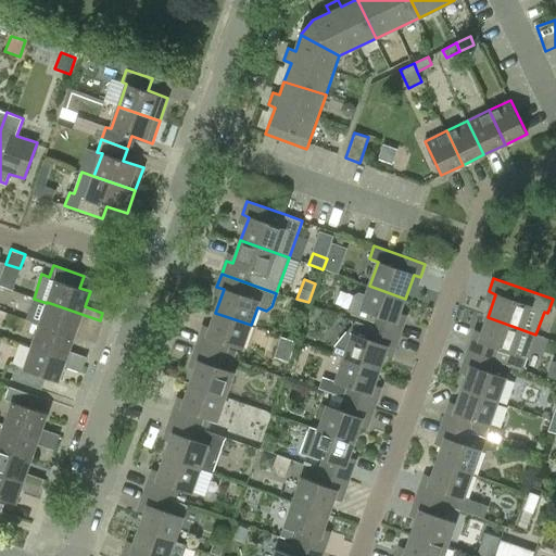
[(404,324),(397,320),(405,299),(369,286),(366,294),(358,292),(354,294),(349,310),(351,314),(371,321),(370,326),(400,337),(404,324)]
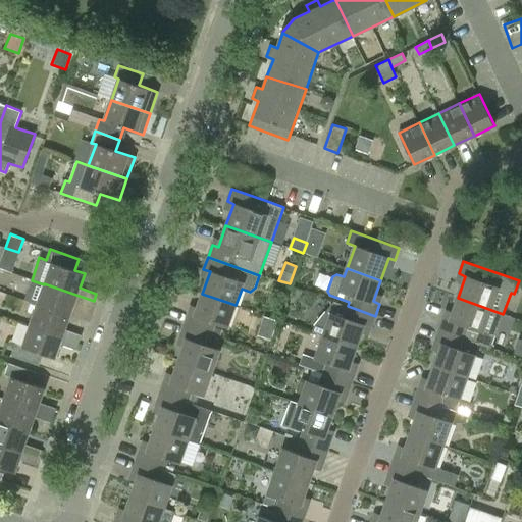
[(24,301),(37,305),(70,316),(74,303),(91,308),(94,301),(44,283),(44,284),(32,280),(24,301)]
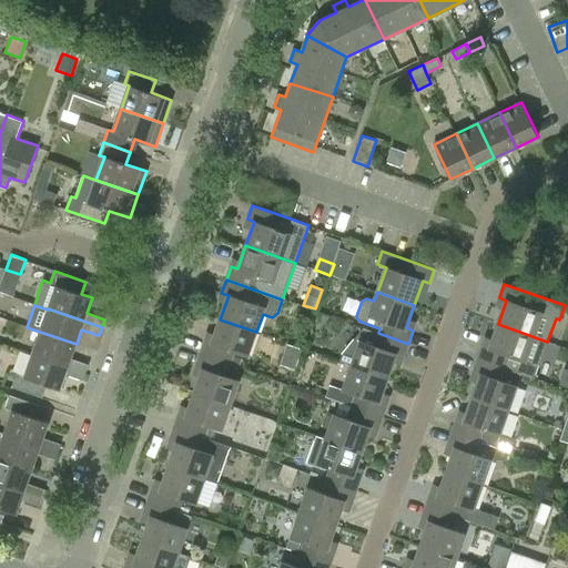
[(212,343),(204,340),(200,354),(240,367),(242,358),(233,355),(234,352),(249,356),(256,332),(220,320),(212,343)]
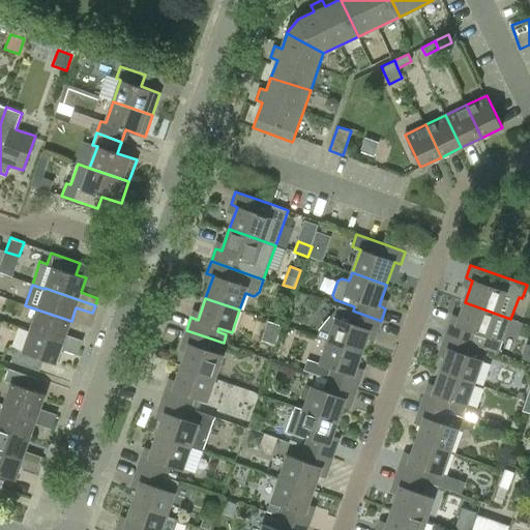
[(457,324),(450,322),(446,334),(487,349),(499,353),(510,319),(465,302),(457,324)]
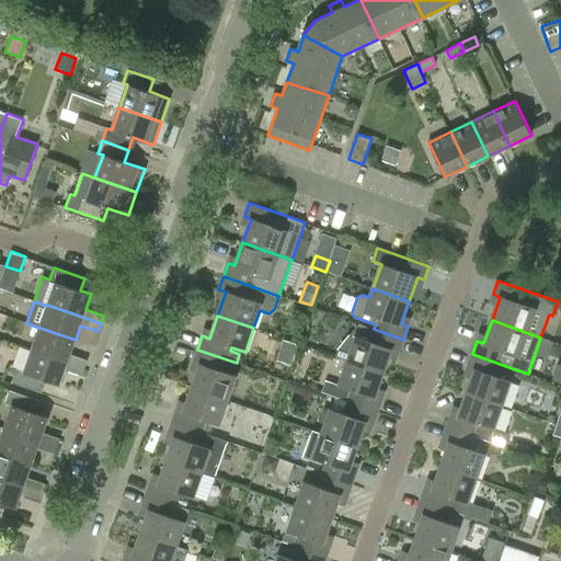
[(391,350),(399,352),(403,340),(374,329),(358,324),(338,352),(335,357),(347,361),(384,374),(391,350)]
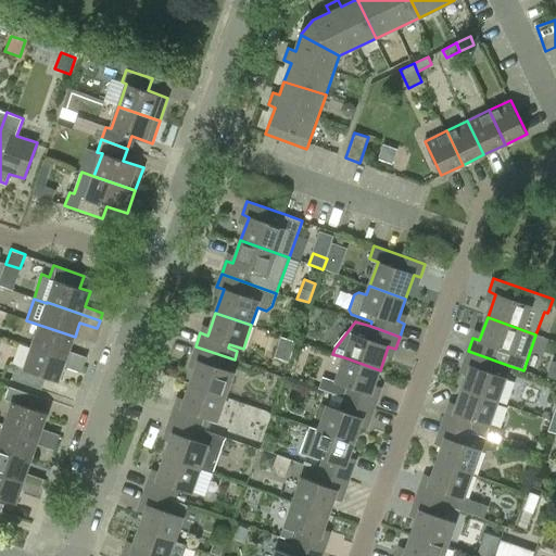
[(87,357),(70,351),(75,337),(39,325),(32,346),(84,365),(87,357)]
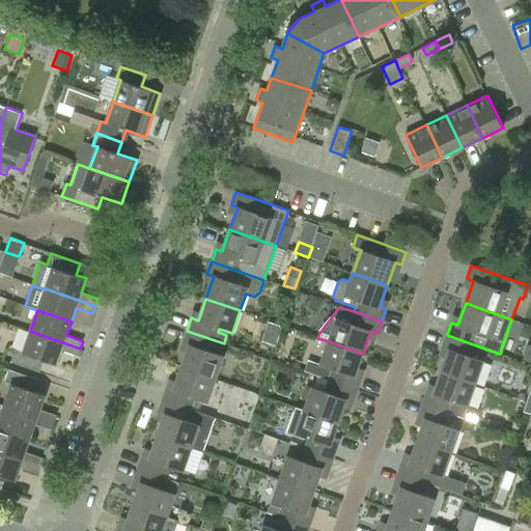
[(277,345),(283,326),(270,320),(263,340),(277,345)]
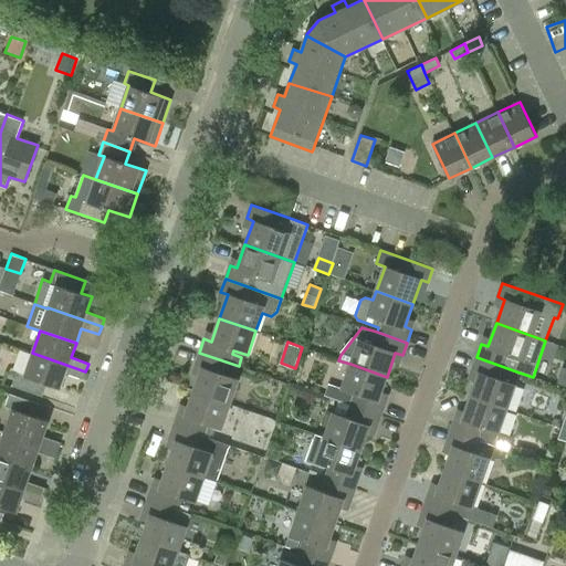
[(65,373),(83,379),(85,371),(32,353),(24,375),(17,373),(12,386),(43,396),(46,384),(60,388),(65,373)]
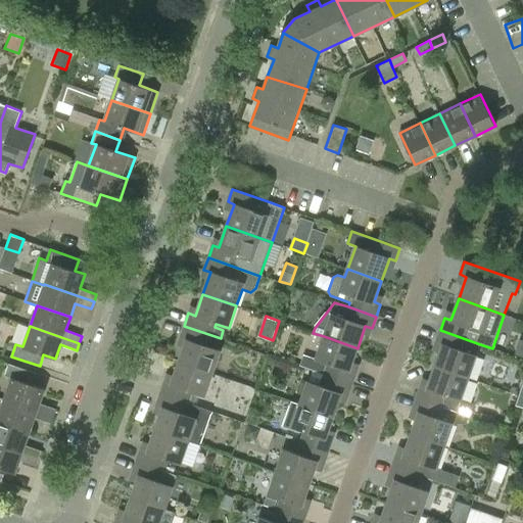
[(180,337),(186,339),(179,362),(212,374),(221,350),(217,349),(221,338),(184,326),(180,337)]
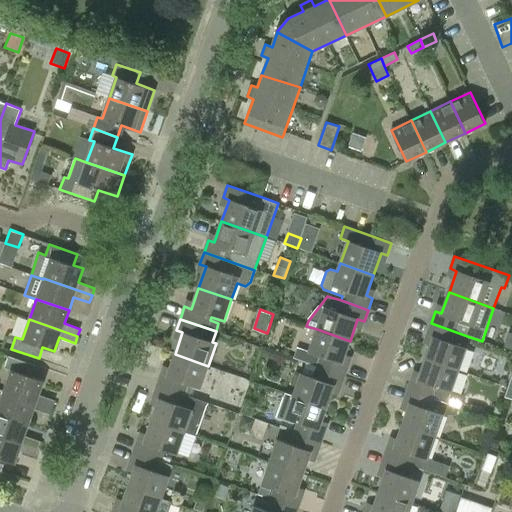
[(427,335),(433,337),(425,358),(459,370),(470,337),(431,323),(427,335)]
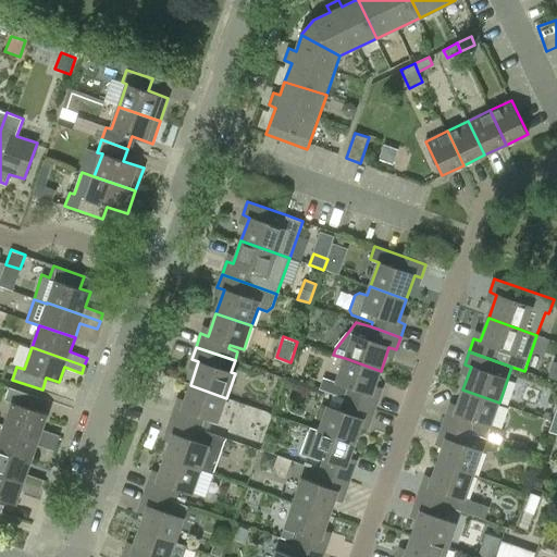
[(380,396),(372,394),(381,371),(345,358),(336,382),(337,382),(333,395),(374,409),(380,396)]
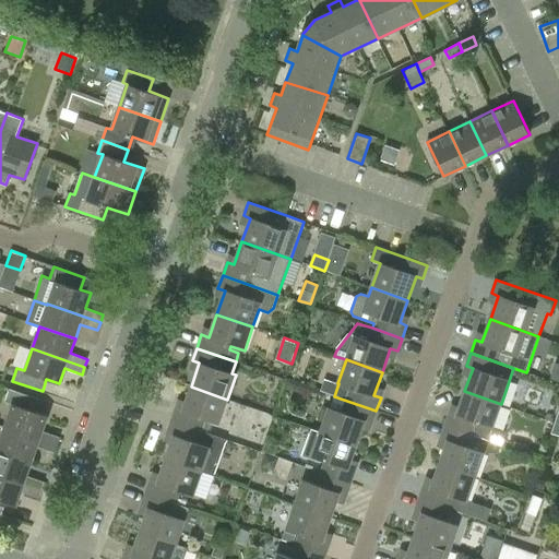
[(182,409),(176,407),(171,420),(201,431),(201,430),(205,418),(218,423),(227,400),(191,387),(182,409)]
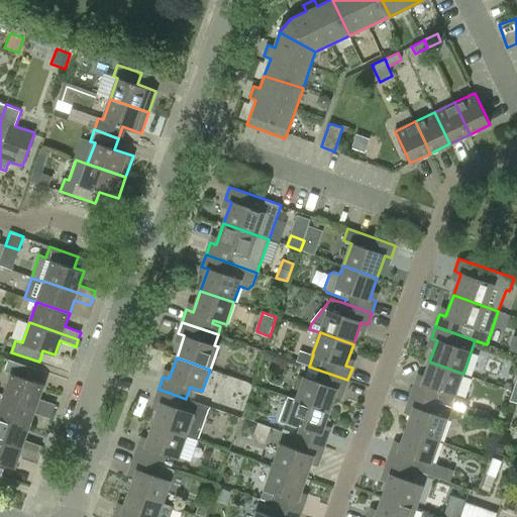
[(56,404),(39,399),(44,385),(32,381),(36,369),(9,359),(5,371),(11,374),(4,395),(53,412),(56,404)]
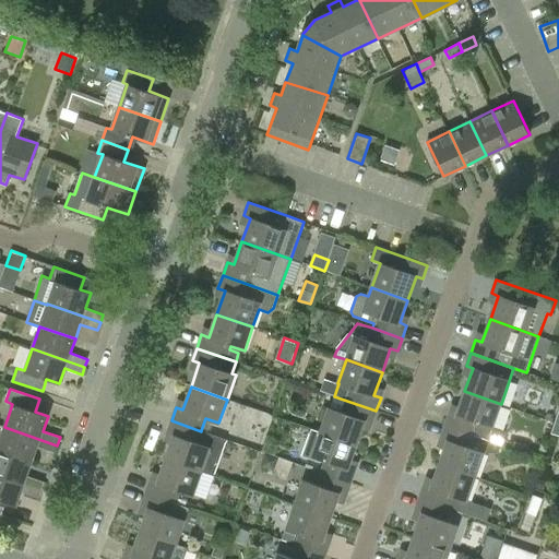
[(456,415),(450,412),(444,426),(474,436),(479,424),(492,428),(501,404),(464,391),(456,415)]
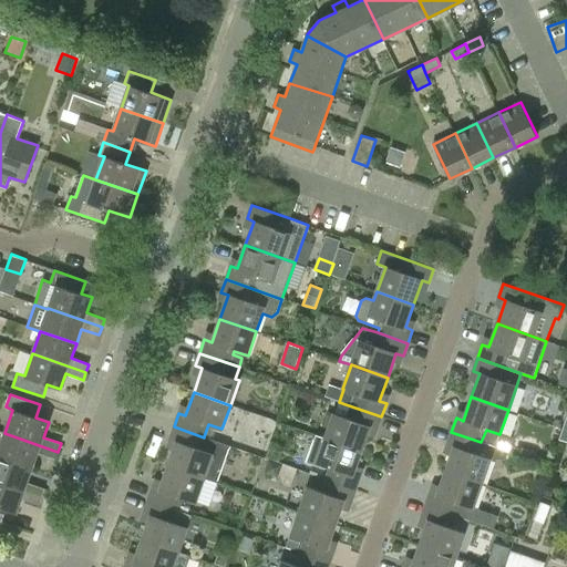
[(370,428),(377,430),(381,416),(339,402),(334,414),(333,413),(325,437),(362,451),(370,428)]
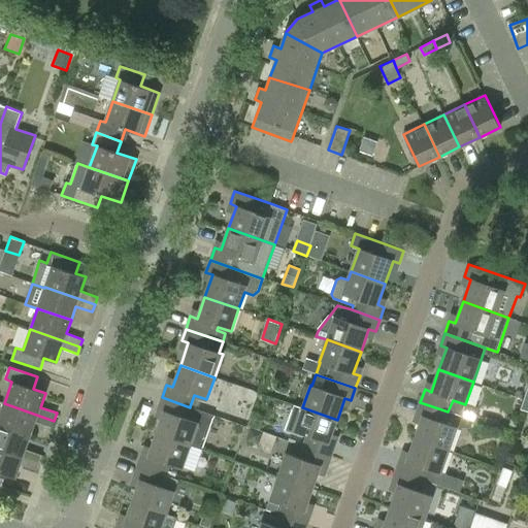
[(158,409),(164,411),(156,433),(191,446),(202,450),(213,415),(190,406),(190,407),(162,397),(158,409)]
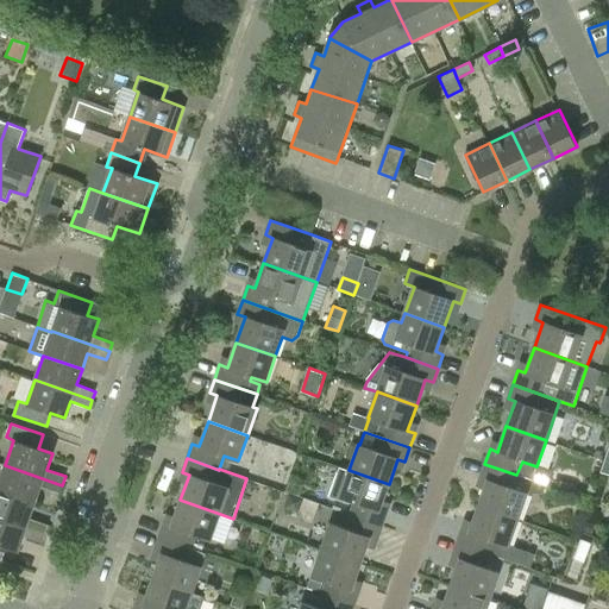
[(479,477),(488,479),(478,506),(518,519),(527,493),(513,488),(516,475),(484,464),(479,477)]
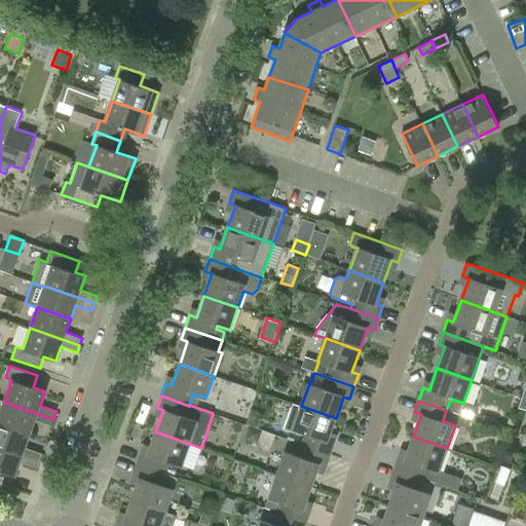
[(35,420),(51,425),(53,419),(4,402),(0,412),(0,423),(30,434),(35,420)]
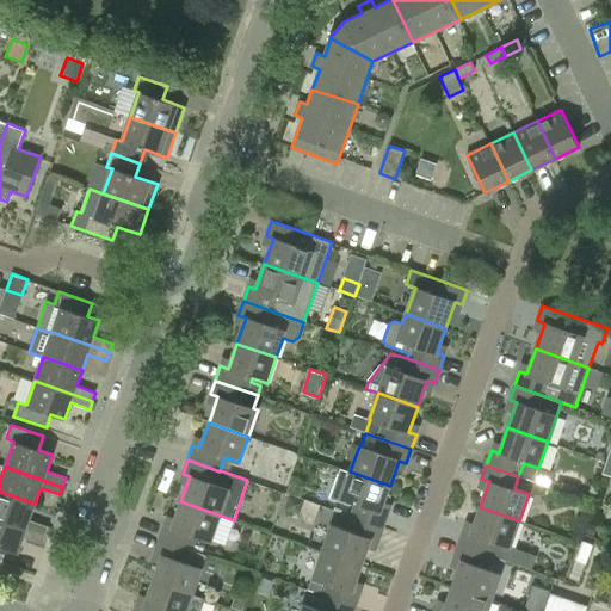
[(388,513),(381,511),(390,486),(350,471),(340,469),(329,499),(351,506),(352,503),(356,504),(351,517),(383,528),(388,513)]
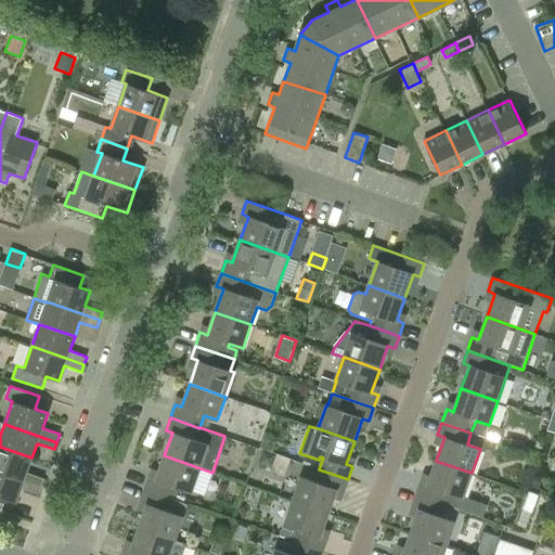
[(43,478),(26,473),(31,457),(0,447),(0,472),(41,486),(43,478)]
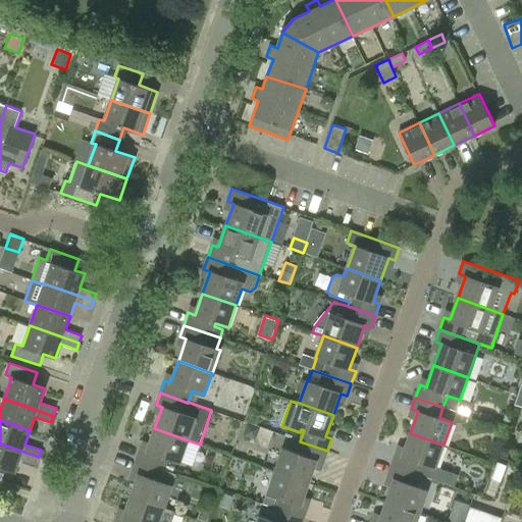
[(147,450),(141,448),(137,460),(172,473),(174,468),(166,465),(168,459),(180,463),(189,440),(154,428),(147,450)]
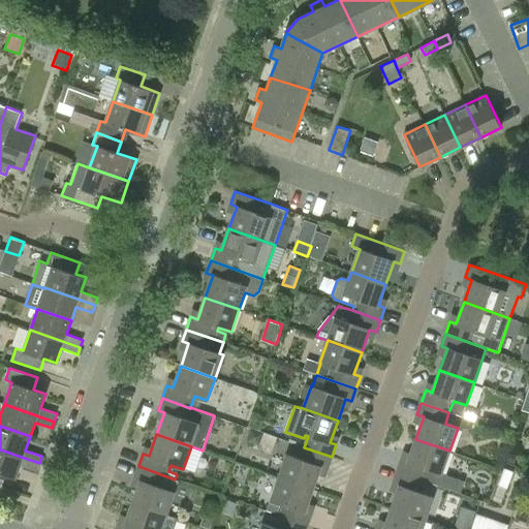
[(408,461),(401,459),(397,471),(425,481),(425,480),(462,494),(465,486),(440,477),(449,450),(415,439),(408,461)]
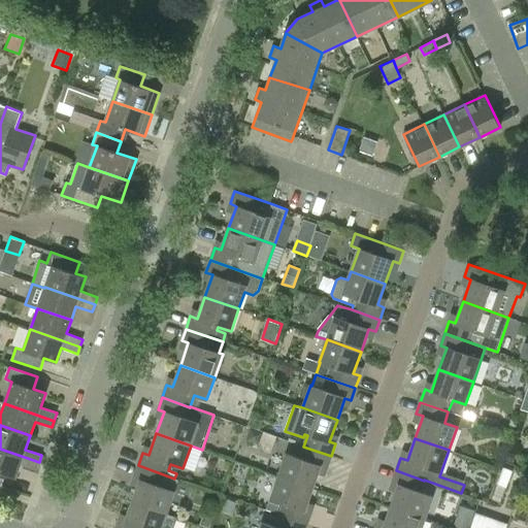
[(321,466),(327,468),(331,456),(303,447),(299,458),(287,454),(278,476),(312,489),(321,466)]
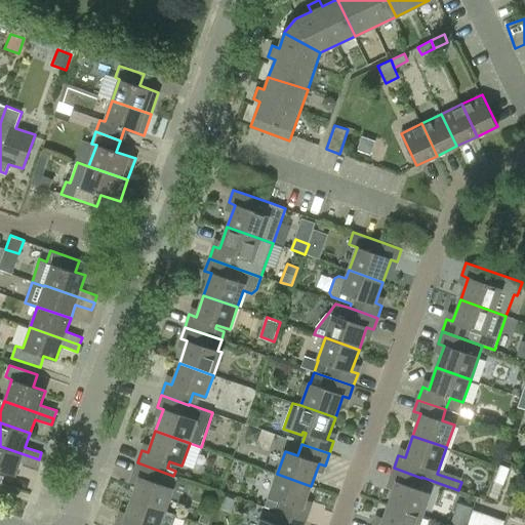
[(21,461),(36,467),(39,459),(0,446),(0,483),(1,484),(5,472),(15,476),(21,461)]
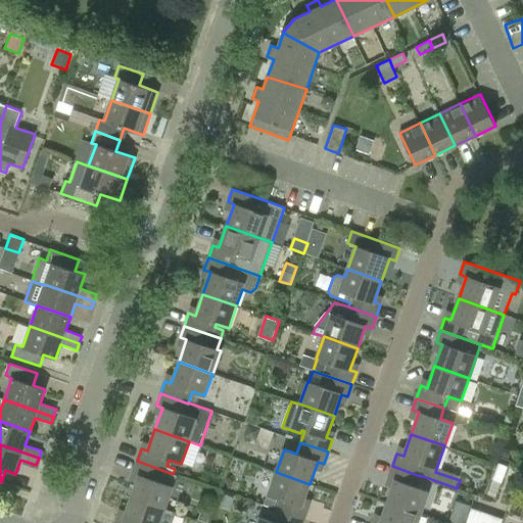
[(173,474),(137,461),(132,473),(139,475),(131,497),(164,509),(177,475),(173,474)]
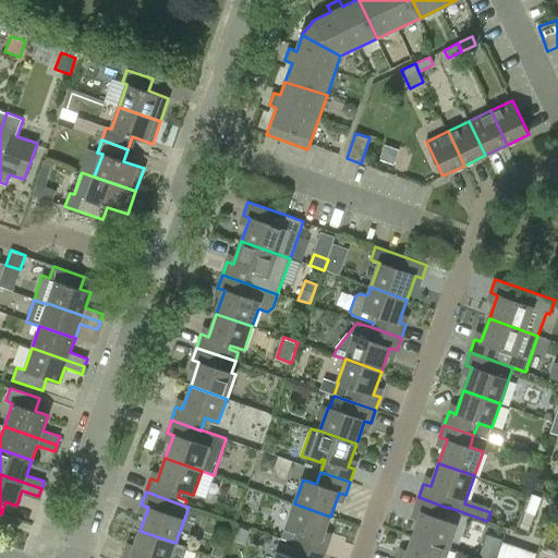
[(531,525),(541,498),(532,495),(521,522),(531,525)]
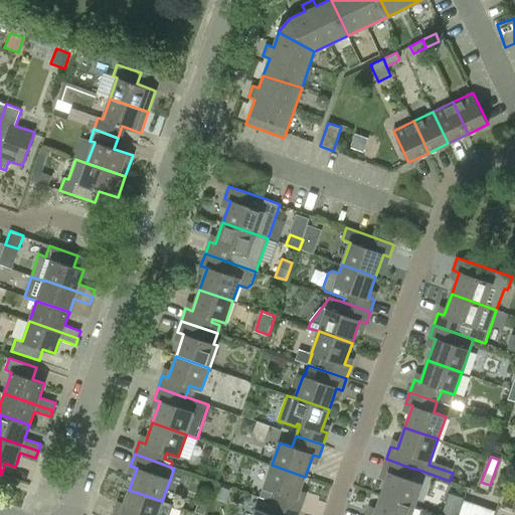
[(382,471),(388,473),(381,494),(414,506),(422,484),(409,479),(413,469),(386,459),(382,471)]
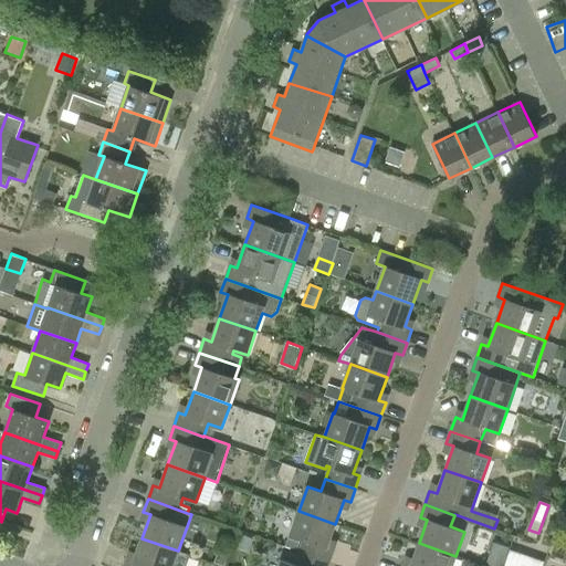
[(334,549),(327,547),(335,524),(299,511),(290,535),(303,540),(300,552),(329,563),(334,549)]
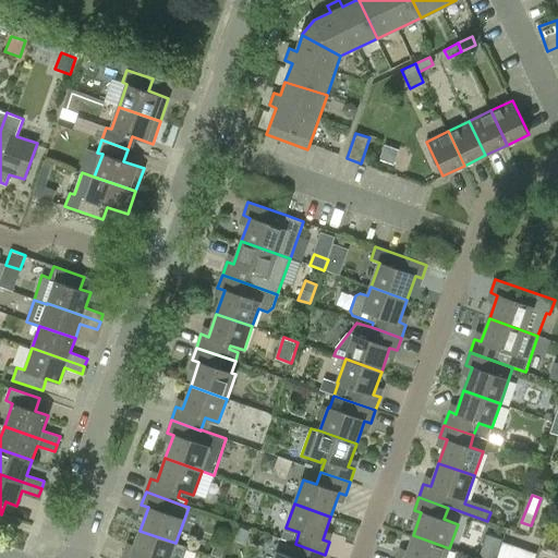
[(283,530),(280,538),(292,544),(295,534),(283,530)]
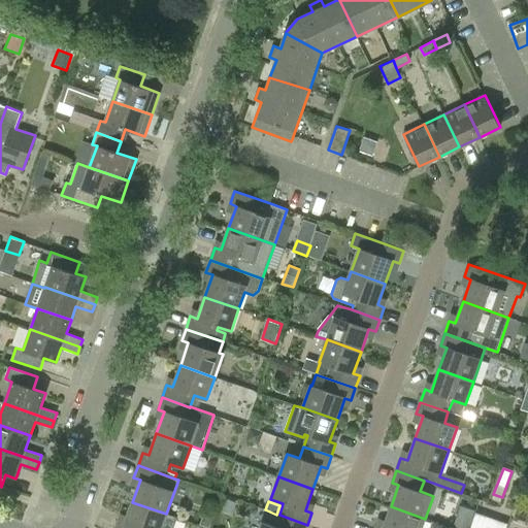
[(173,527),(177,518),(166,514),(132,502),(125,524),(118,522),(116,527),(173,527)]
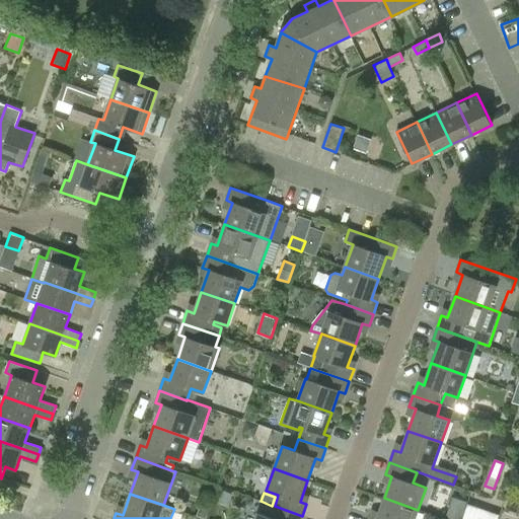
[(414,518),(418,510),(384,498),(376,518),(375,518),(370,517),(369,518),(414,518)]
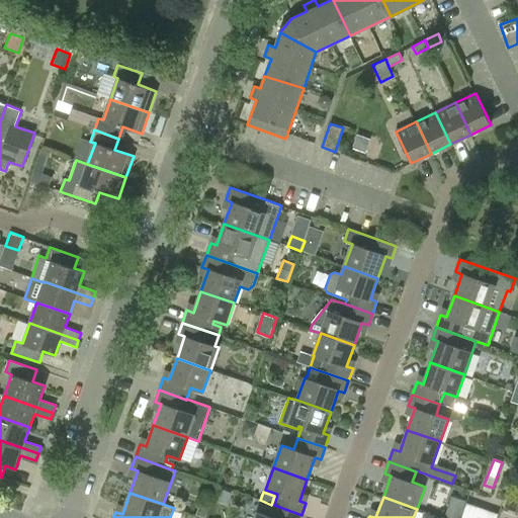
[(468,517),(495,517),(498,510),(465,502),(461,516),(468,517)]
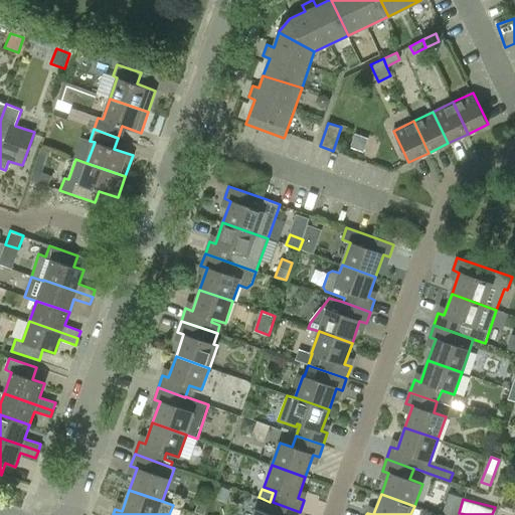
[(200,502),(196,513),(200,514),(205,514),(209,505),(200,502)]
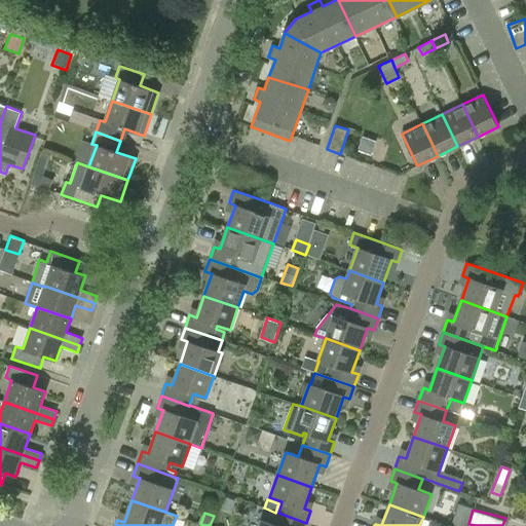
[(304,525),(306,523),(278,513),(274,524),(261,520),(259,525),(304,525)]
